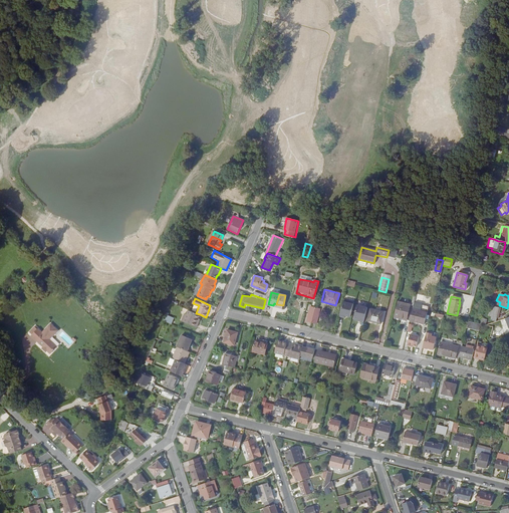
[(352,302),(342,299),(338,317),(342,318),(343,316),(349,317),(352,302)]
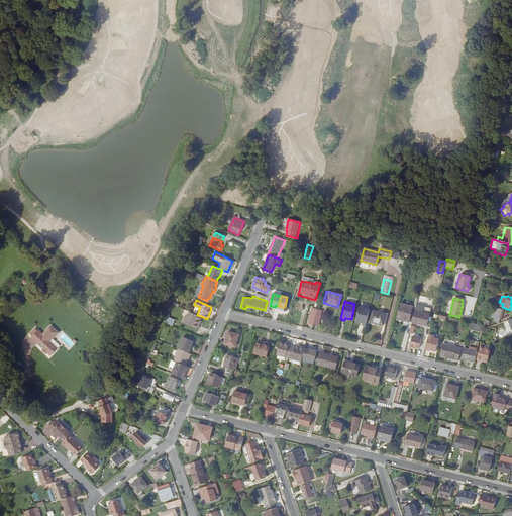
[(407,321),(411,322),(414,310),(415,307),(401,304),(396,320),(406,323),(407,321)]
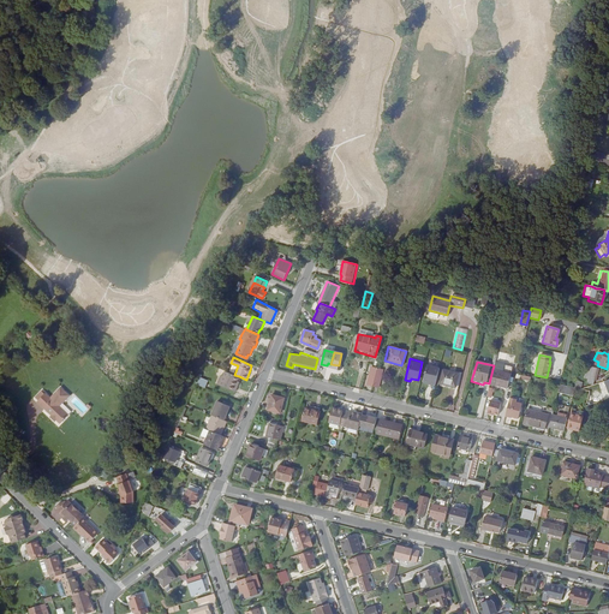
[(512,368),(494,364),(494,365),(493,369),(489,383),(507,388),(512,368)]
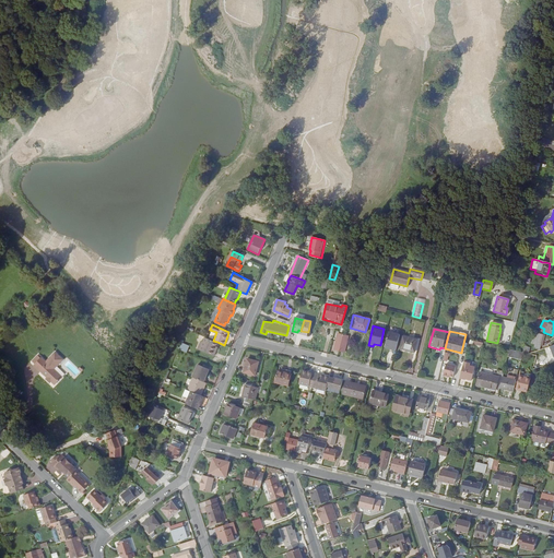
[(399,334),(387,332),(384,348),(395,351),(399,334)]
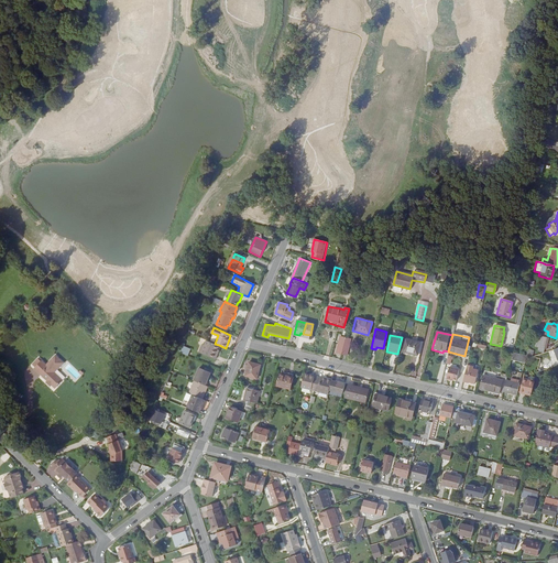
[(336,353),(341,354),(345,337),(340,336),(336,353)]
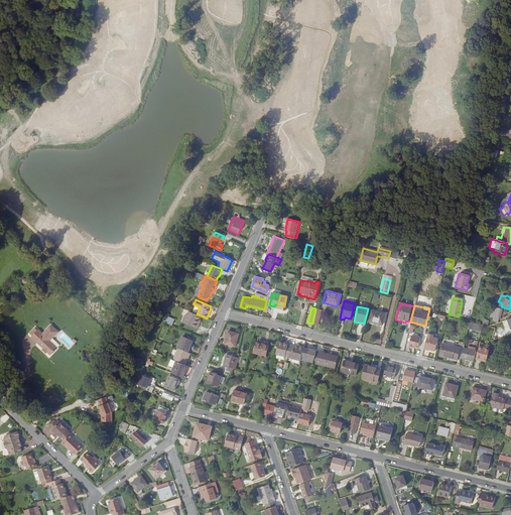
[(500,317),(501,308),(496,308),(494,307),(493,316),(500,317)]
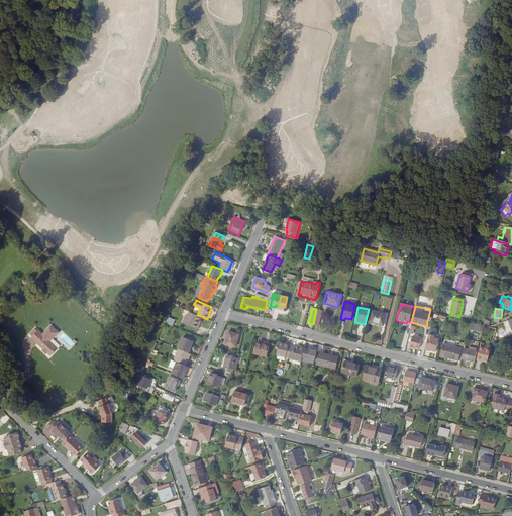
[(321,310),(316,309),(313,324),(317,325),(321,310)]
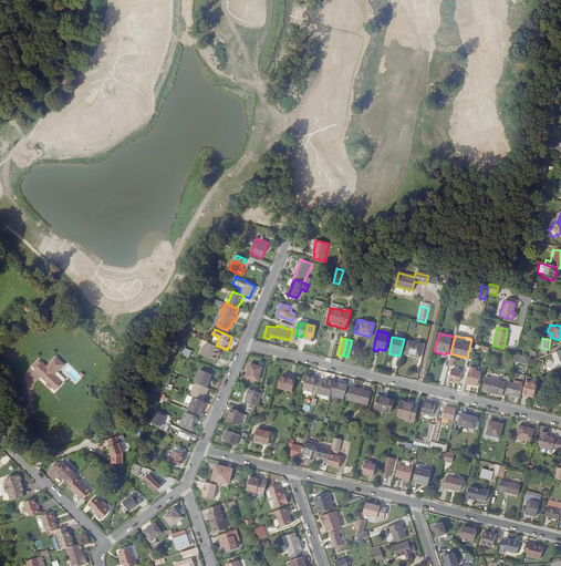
[(218,357),(216,356),(218,351),(220,347),(216,346),(207,341),(205,347),(203,346),(200,353),(216,360),(218,357)]
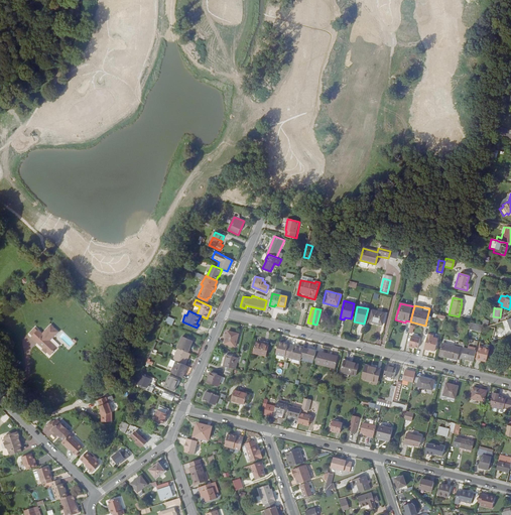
[(369,324),(381,328),(384,314),(372,311),(369,324)]
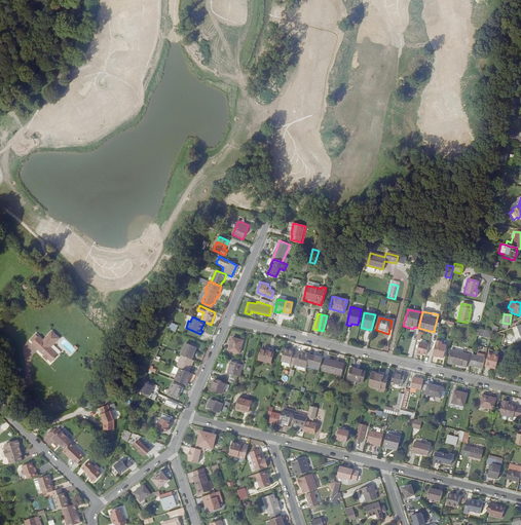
[(181,327),(170,322),(168,328),(178,332),(181,327)]
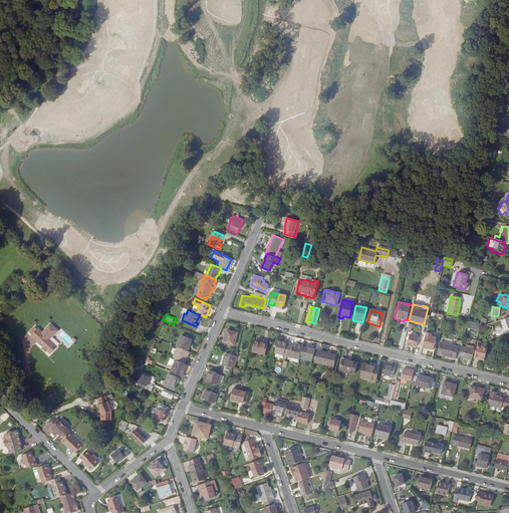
[(503,329),(508,327),(508,315),(500,319),(503,329)]
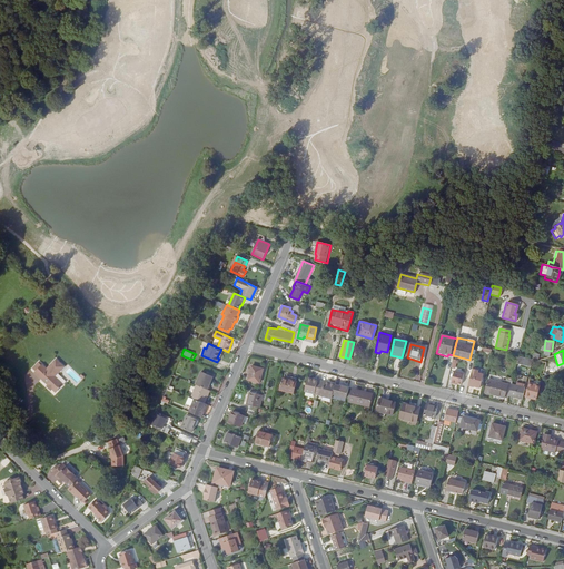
[(531,360),(517,356),(515,363),(528,366),(531,360)]
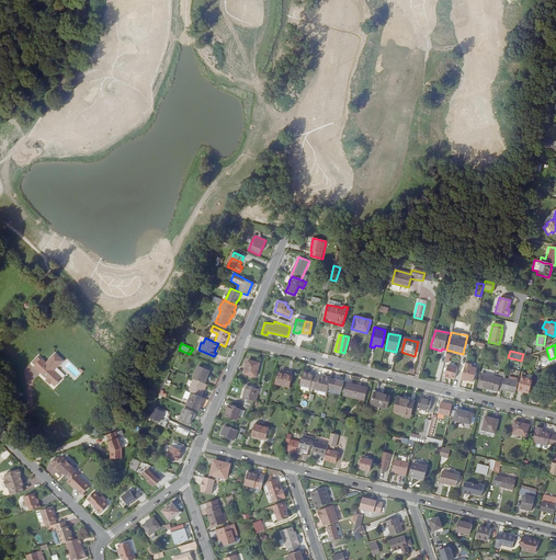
[(58,364),(49,355),(41,364),(36,361),(26,370),(34,377),(35,376),(41,381),(40,383),(44,387),(45,386),(49,389),(57,380),(49,373),(58,364)]
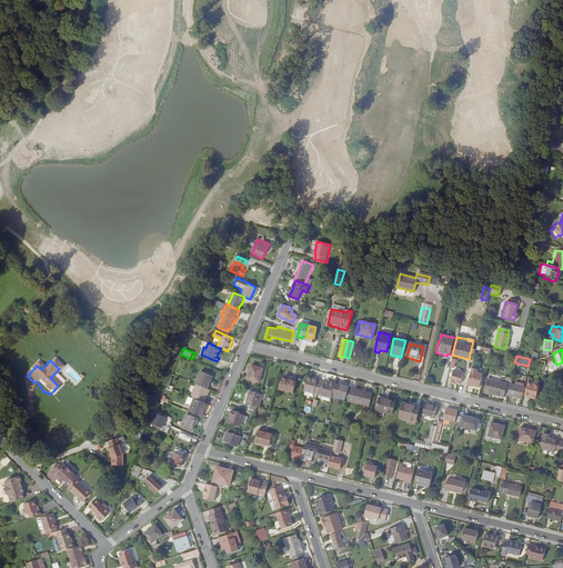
[(248,379),(259,382),(262,368),(251,366),(248,379)]
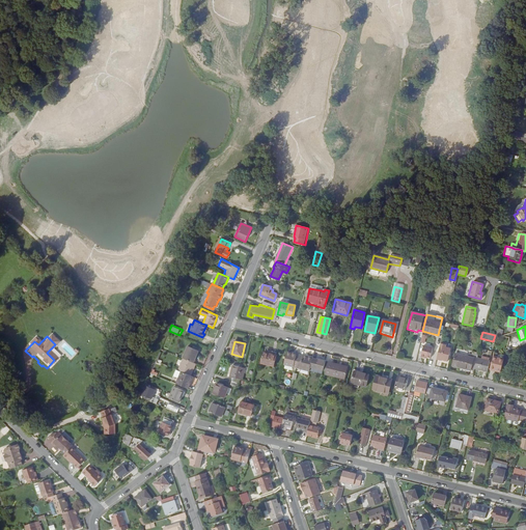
[(440,361),(446,362),(450,346),(439,343),(435,360),(440,361)]
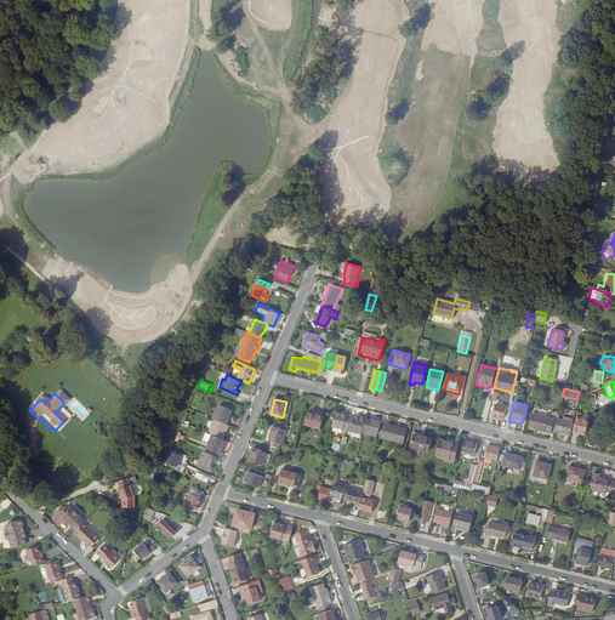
[(501,420),(505,408),(494,404),(490,417),(495,419),(495,417),(501,420)]
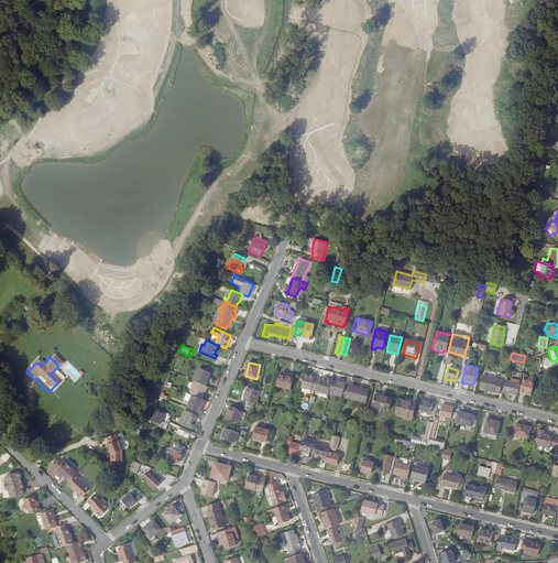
[(199,368),(194,380),(195,380),(205,386),(210,374),(199,368)]
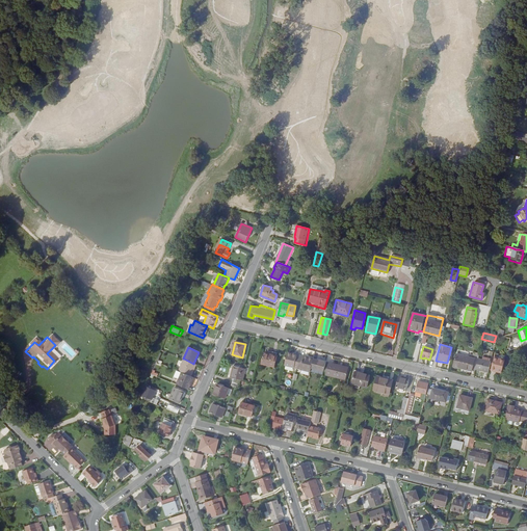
[(301,356),(288,352),(285,366),(298,369),(301,356)]
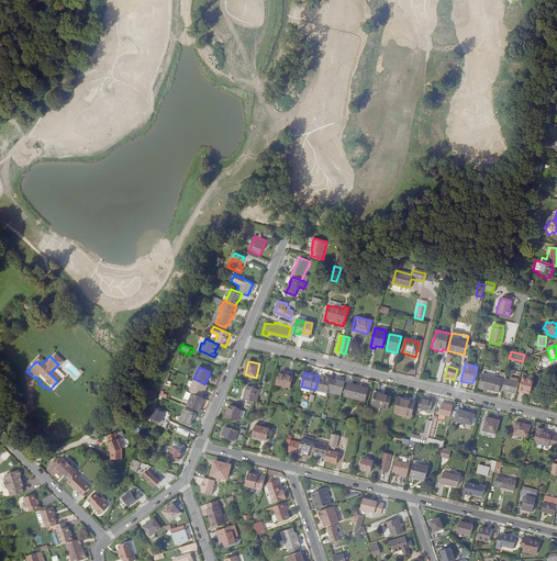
[(290,389),(292,377),(279,373),(276,385),(290,389)]
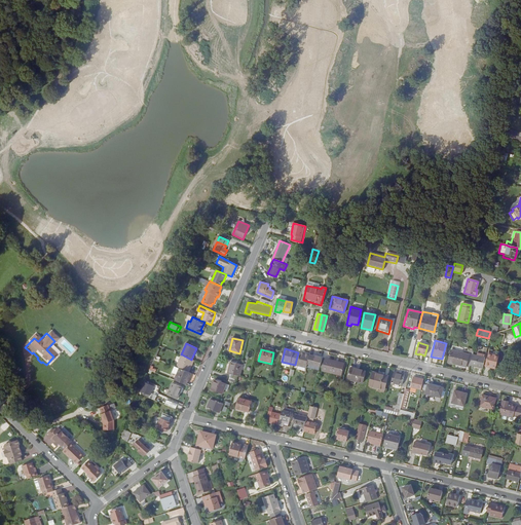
[(468,368),(469,366),(471,355),(450,350),(447,363),(468,368)]
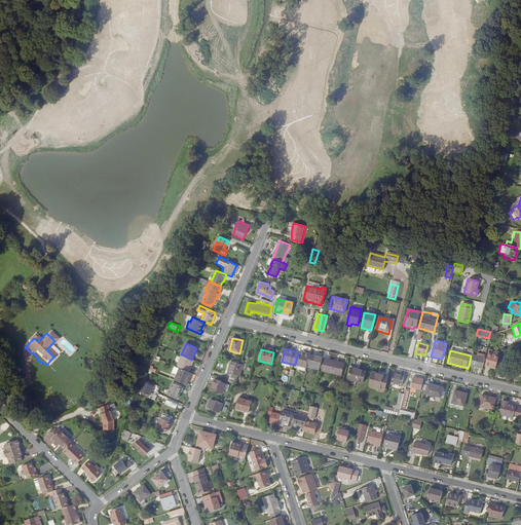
[(307,368),(308,364),(310,355),(298,352),(295,365),(307,368)]
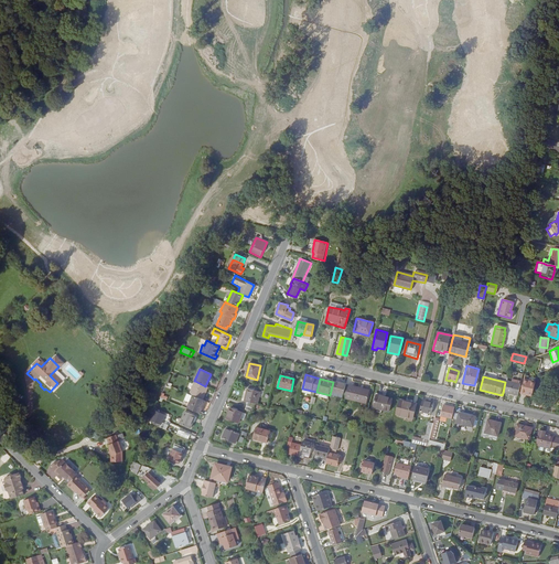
[(331,391),(343,394),(346,383),(333,380),(333,382),(331,391)]
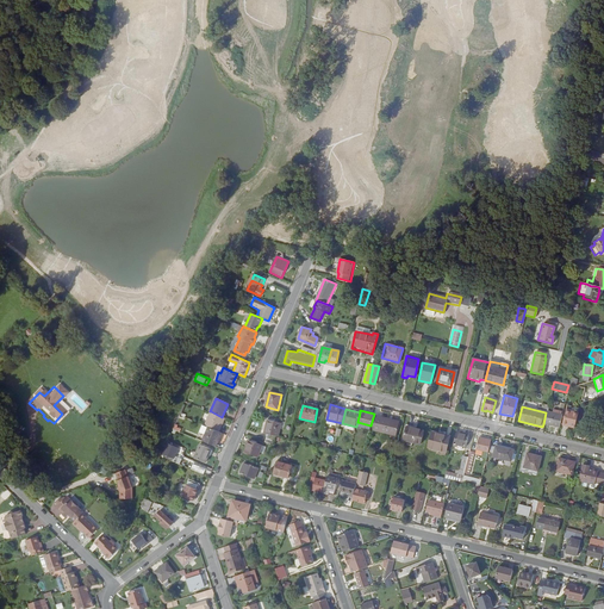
[(209,427),(219,432),(225,418),(222,417),(211,411),(205,426),(209,427)]
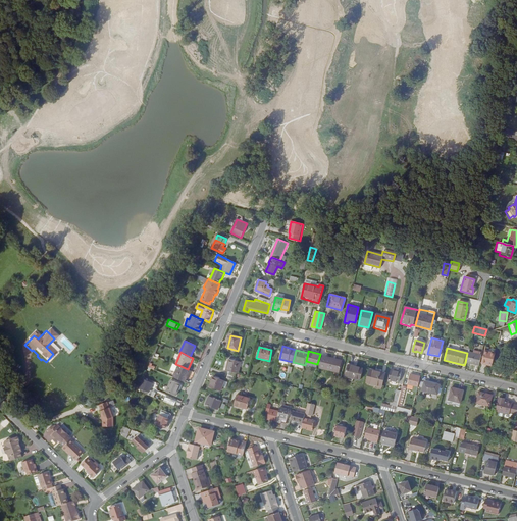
[(490,365),(494,354),(483,352),(480,364),(484,365),(484,364),(490,365)]
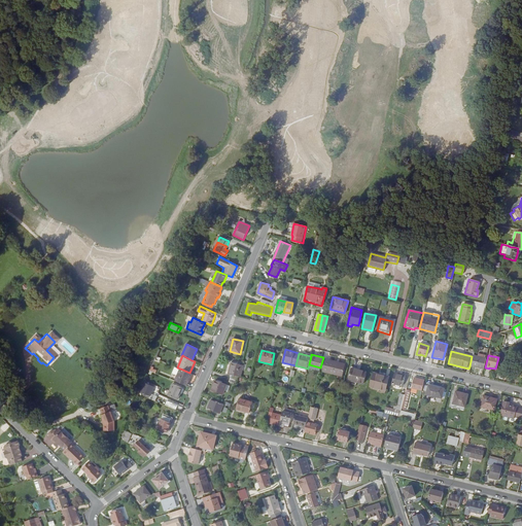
[(473,356),(472,356),(470,366),(482,371),(484,359),(473,356)]
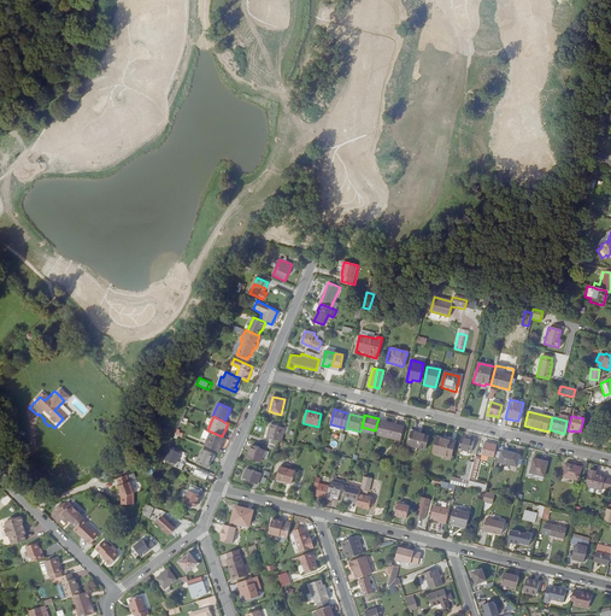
[(403,428),(387,423),(388,422),(382,421),(377,434),(393,439),(393,436),(400,439),(403,428)]
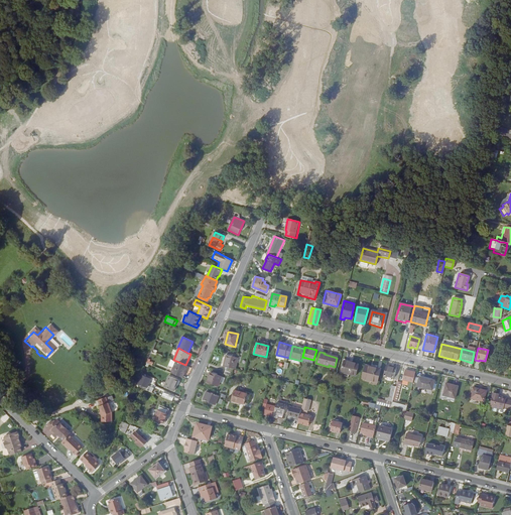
[(232,377),(234,369),(236,357),(227,355),(224,367),(227,368),(224,374),(232,377)]
